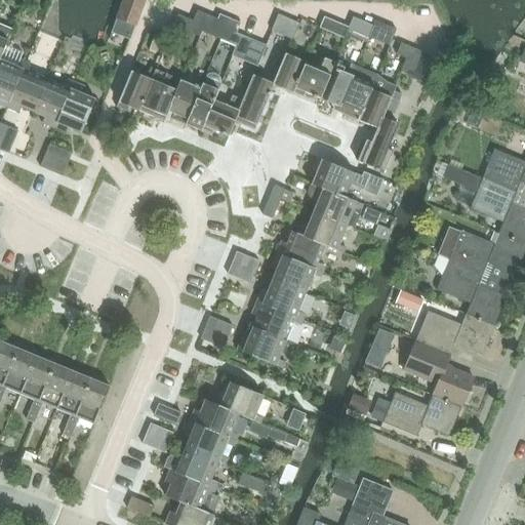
[(135,26),(145,0),(123,0),(117,18),(135,26)]
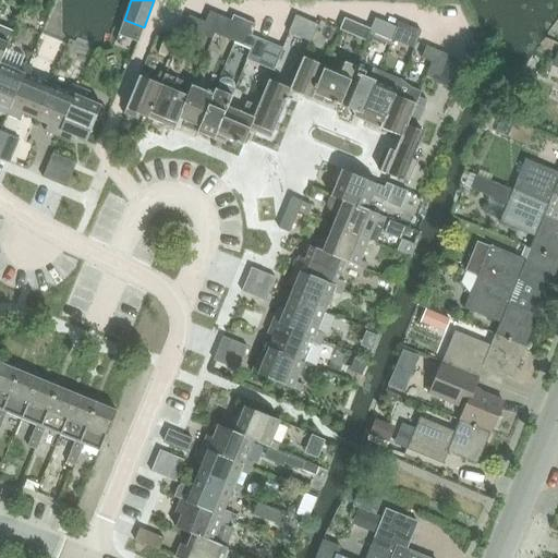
[(230,28),(232,21),(211,13),(207,24),(218,28),(216,35),(231,40),(235,31),(230,28)]
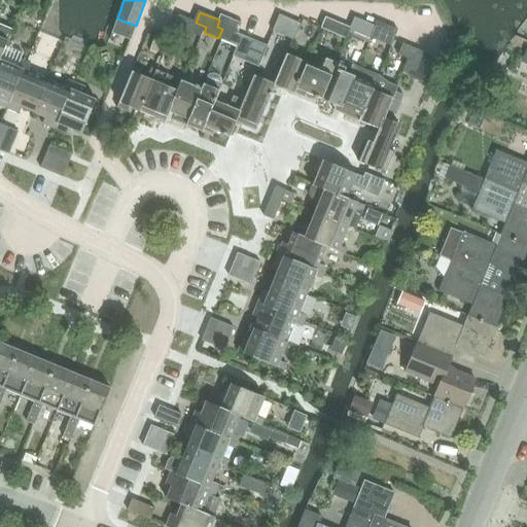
[(234,33),(239,35),(243,24),(221,14),(219,20),(217,27),(222,29),(218,38),(229,43),(234,33)]
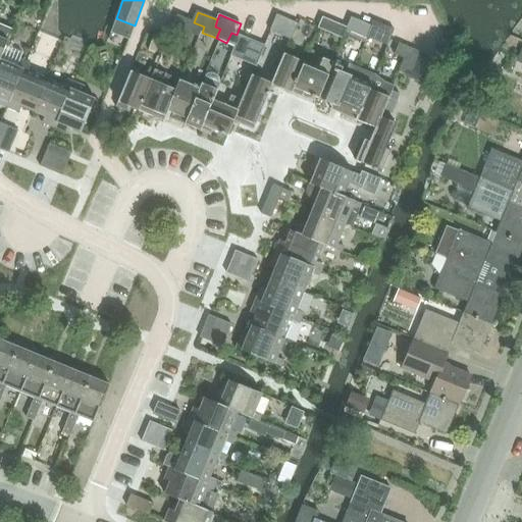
[(299,24),(277,15),(271,32),(292,40),(299,24)]
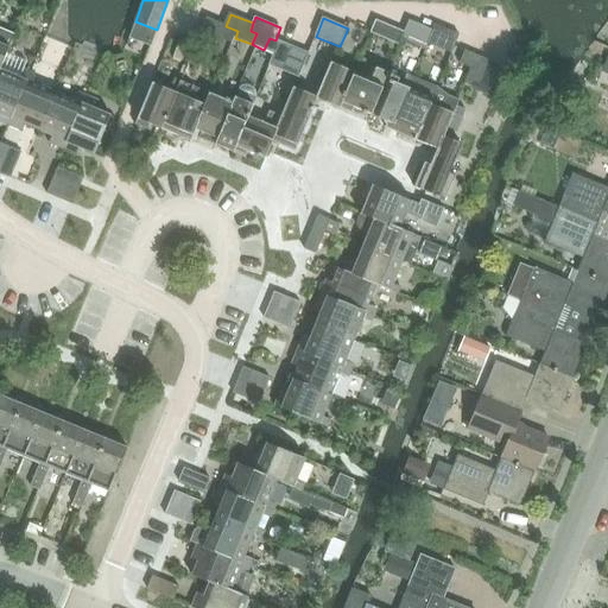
[(209,19),(204,31),(227,40),(233,43),(235,38),(238,31),(226,26),(209,19)]
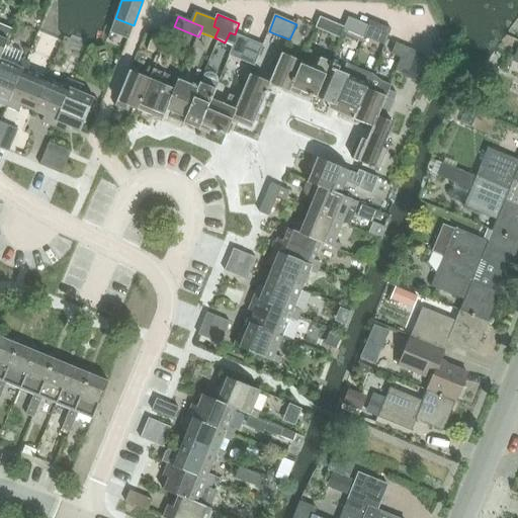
[(321,18),(317,27),(316,29),(341,39),(343,35),(346,28),(345,27),(321,18)]
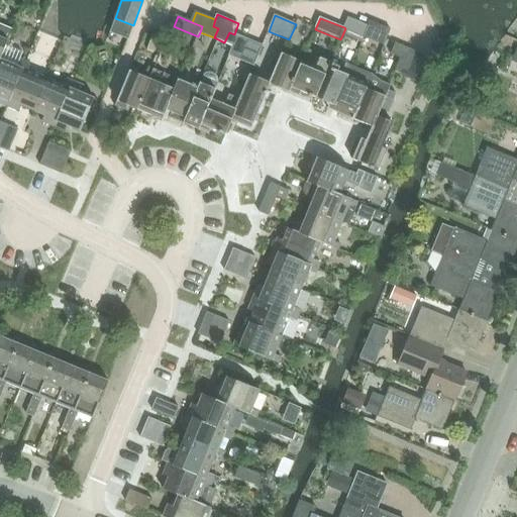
[(345,28),(342,35),(363,43),(365,38),(364,37),(369,26),(368,26),(348,18),(344,27),(345,28)]
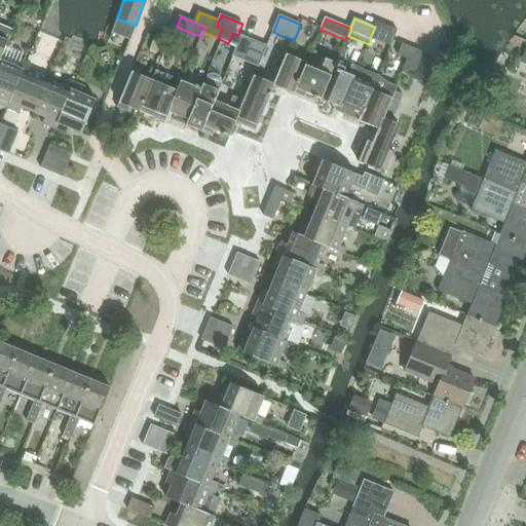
[(370,38),(371,39),(391,47),(399,30),(376,22),(374,27),(375,27),(370,38)]
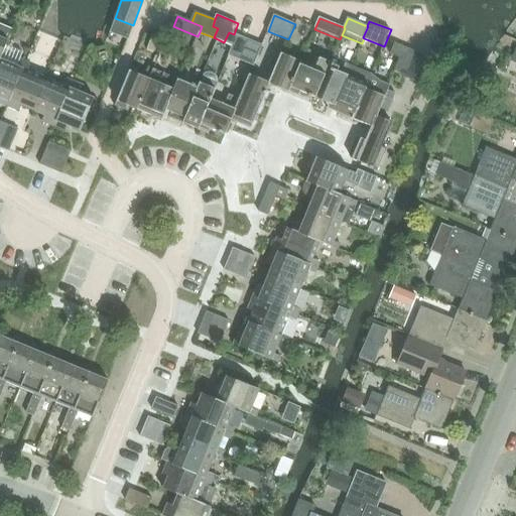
[(166,23),(163,31),(162,34),(187,44),(192,34),(173,26),(166,23)]
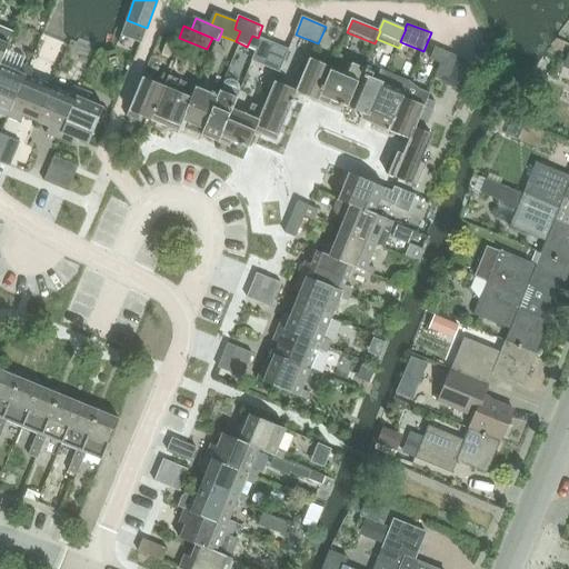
[(0,66),(1,66),(15,33),(0,27),(0,66)]
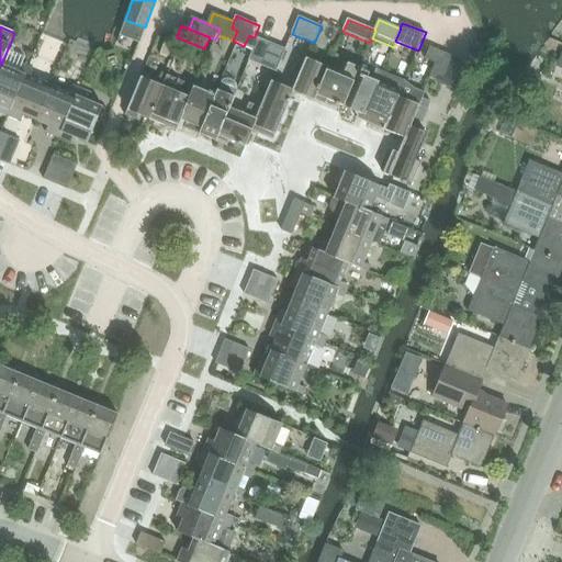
[(244,46),(254,49),(249,60),(260,66),(270,44),(255,37),(249,35),(244,46)]
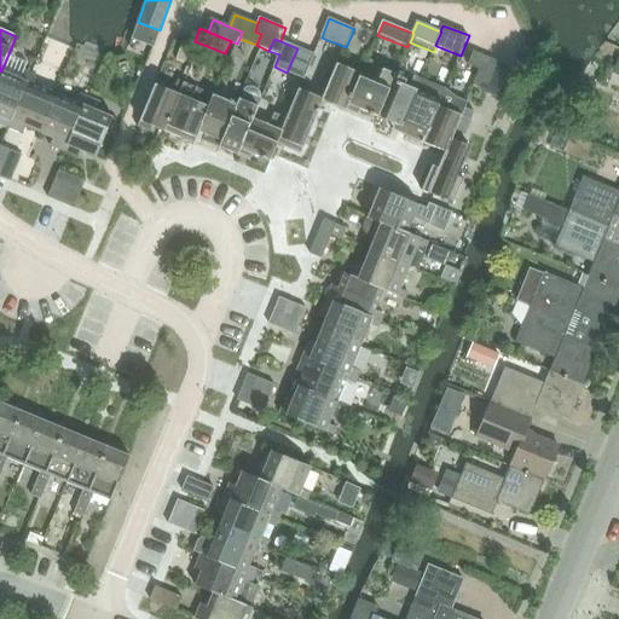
[(314,56),(298,48),(287,73),(305,80),(314,56)]
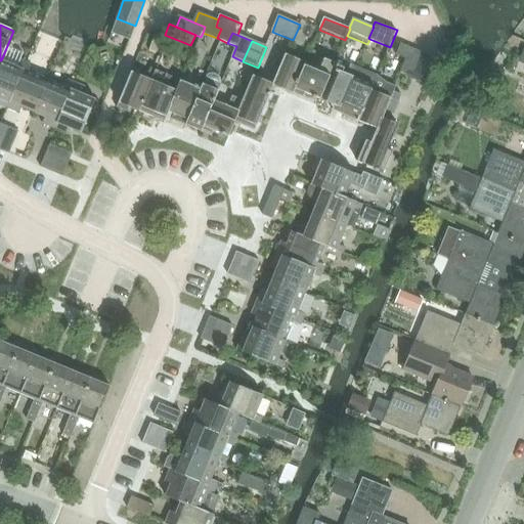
[(422,52),(401,44),(396,55),(406,59),(402,69),(413,74),(422,52)]
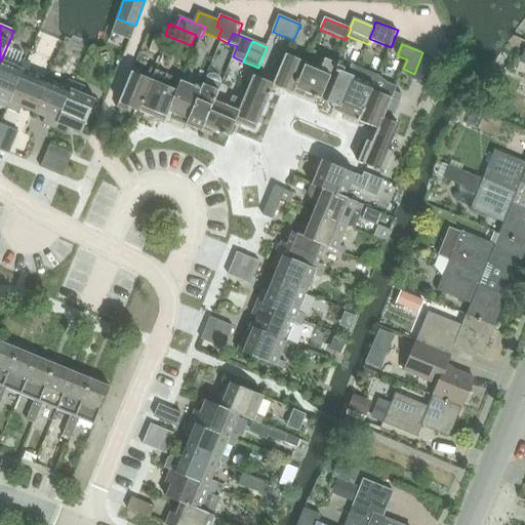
[(403,69),(401,75),(422,83),(434,56),(422,52),(414,74),(403,69)]
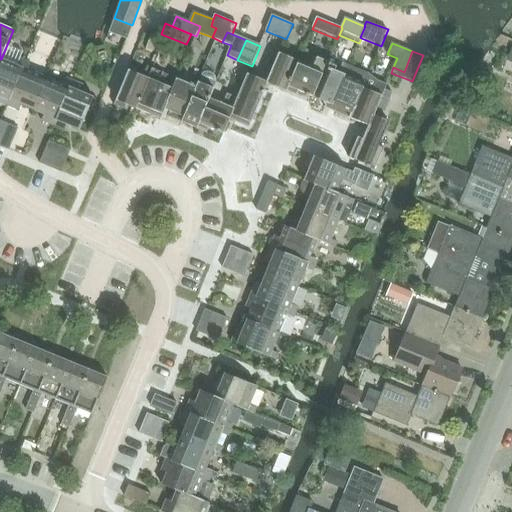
[(268,83),(287,91),(299,62),(279,53),(267,83),(268,83)]
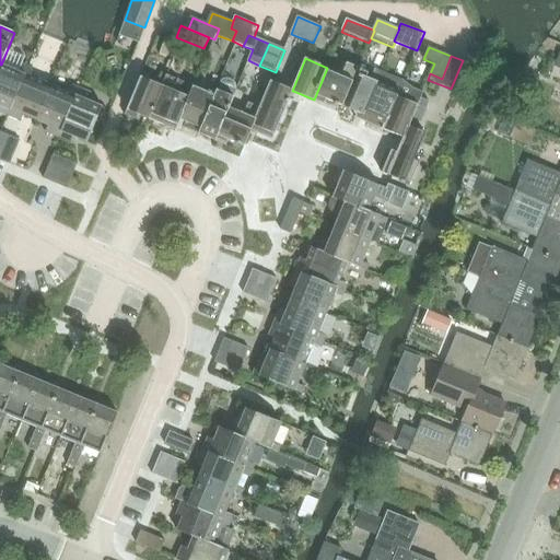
[(314,100),(326,105),(327,101),(339,105),(342,107),(356,72),(358,67),(346,61),(341,73),(327,68),(314,100)]
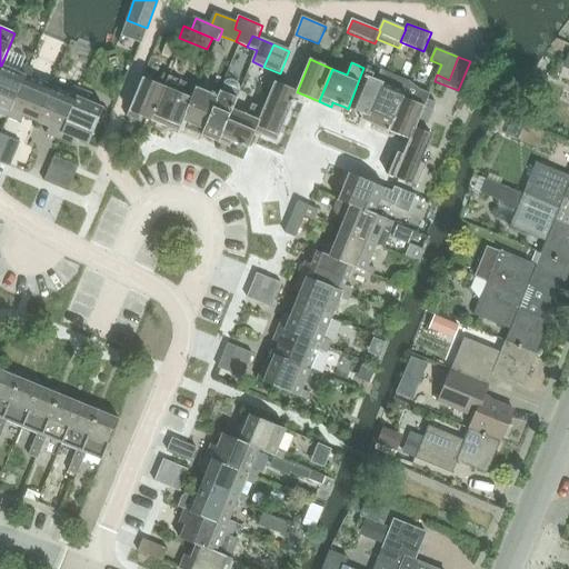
[(22,65),(18,73),(1,66),(0,66),(0,116),(8,119),(29,67),(22,65)]
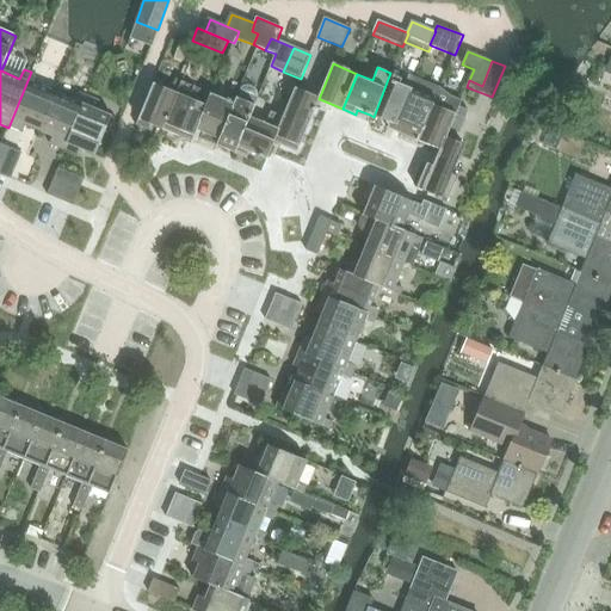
[(37,75),(31,72),(8,128),(22,134),(25,125),(39,131),(55,93),(32,84),(37,75)]
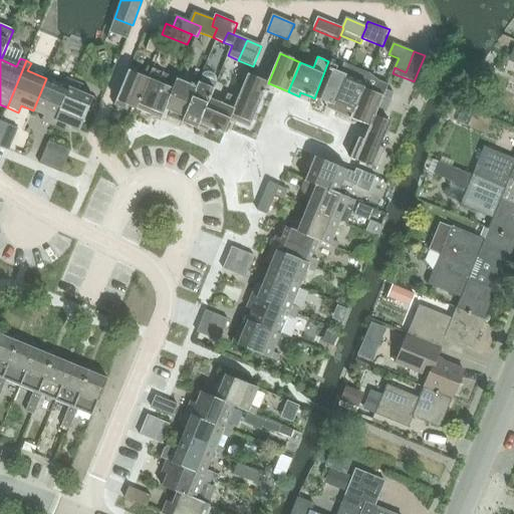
[(332,105),(339,108),(337,113),(351,118),(364,88),(366,83),(365,82),(369,73),(349,65),(345,74),(332,105)]
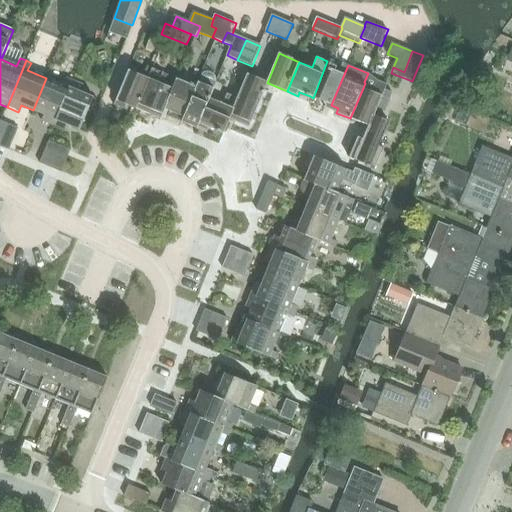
[(142,76),(129,70),(114,105),(120,107),(122,103),(136,109),(149,78),(148,78),(152,69),(152,68),(147,66),(142,76)]
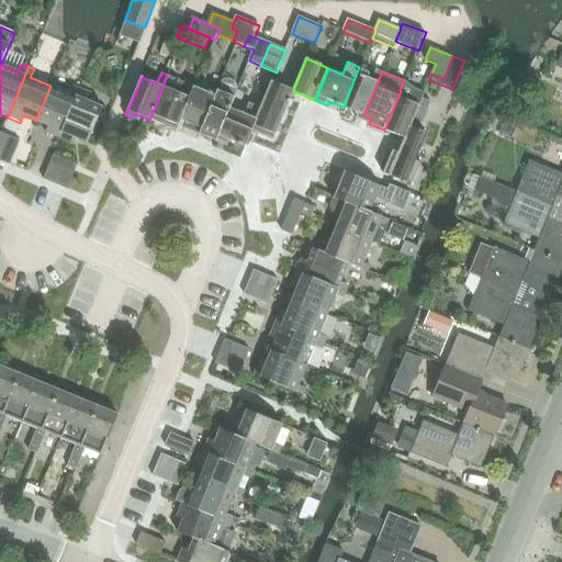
[(344,108),(363,115),(378,81),(357,72),(344,108)]
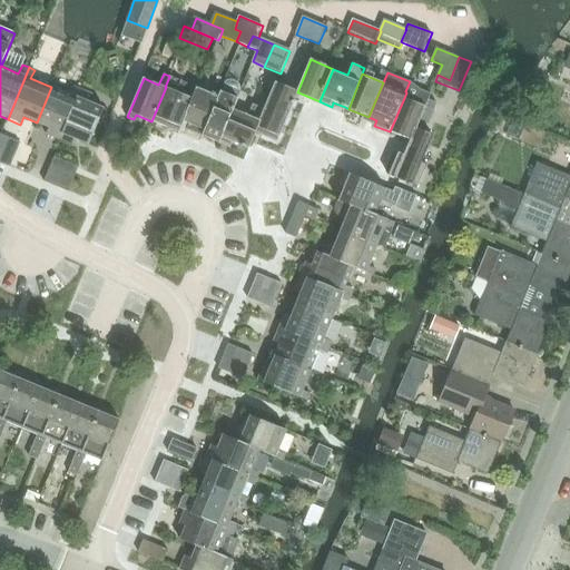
[(196,88),(172,77),(169,77),(165,87),(166,87),(151,121),(153,121),(178,133),(183,123),(193,99),(192,98),(196,88)]
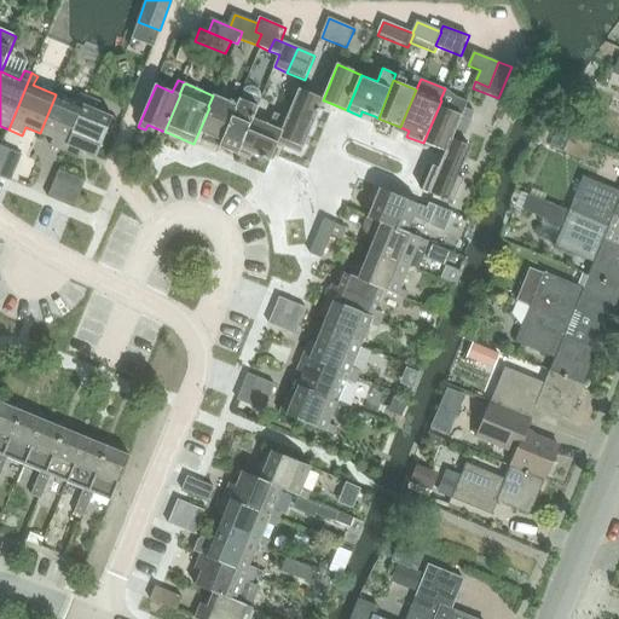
[(221,143),(219,148),(237,156),(253,120),(254,120),(259,109),(256,109),(260,98),(261,94),(260,92),(259,91),(255,88),(254,87),(253,87),(250,87),(248,87),(246,87),(244,88),(243,91),(239,100),(237,105),(238,105),(221,143)]
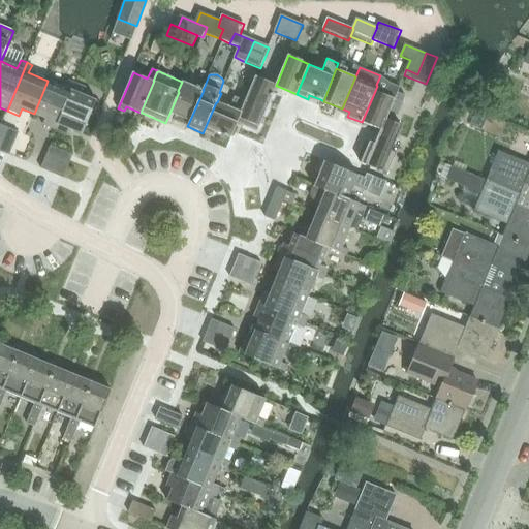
[(255,76),(245,102),(245,101),(236,123),(237,123),(257,132),(277,86),(276,86),(255,76)]
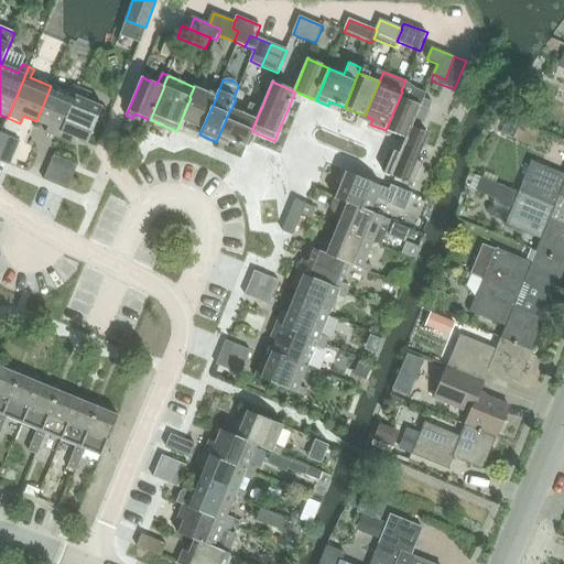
[(45,134),(58,139),(79,88),(74,86),(69,94),(51,86),(36,121),(49,126),(45,134)]
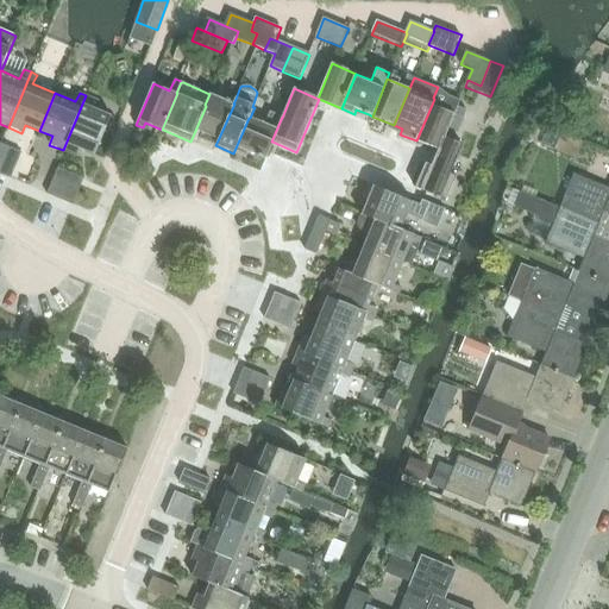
[(195,131),(218,140),(234,104),(233,104),(209,94),(205,105),(206,106),(195,131)]
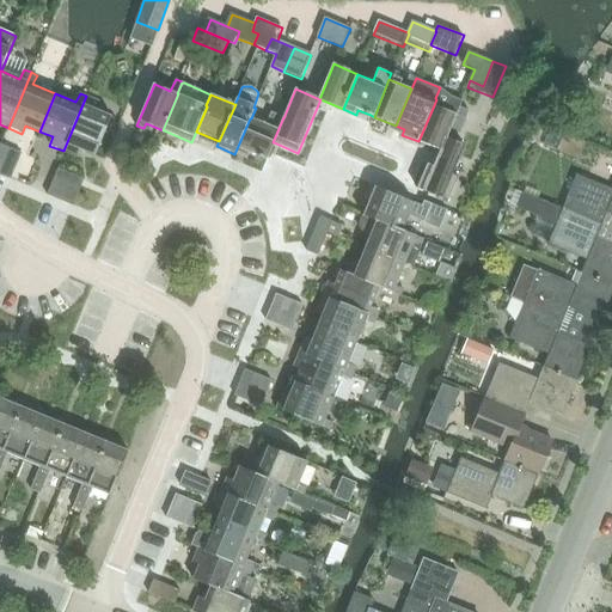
[(99,102),(86,96),(63,151),(79,157),(81,150),(96,154),(111,116),(96,110),(99,102)]
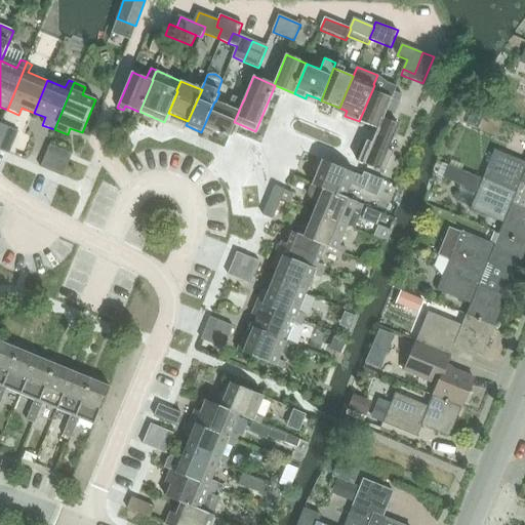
[(377,129),(382,119),(394,92),(396,86),(389,83),(384,94),(372,90),(359,121),(376,129),(377,129)]
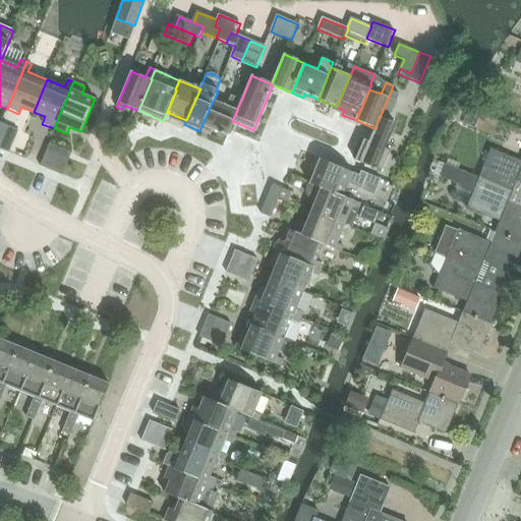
[(391,92),(380,118),(386,120),(388,113),(390,114),(398,95),(391,92)]
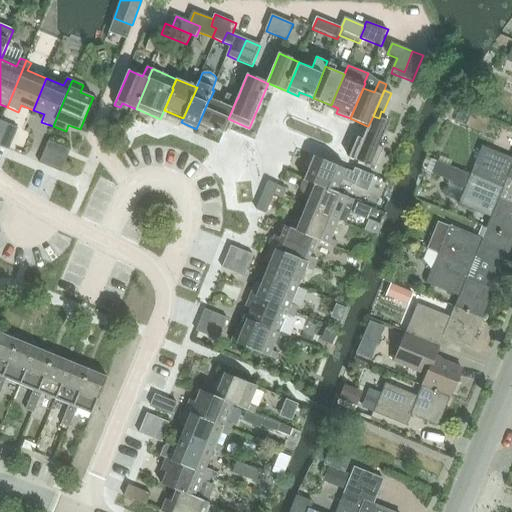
[(222,133),(223,133),(229,119),(228,119),(237,98),(226,94),(222,104),(210,99),(209,99),(196,129),(206,133),(209,127),(222,133)]
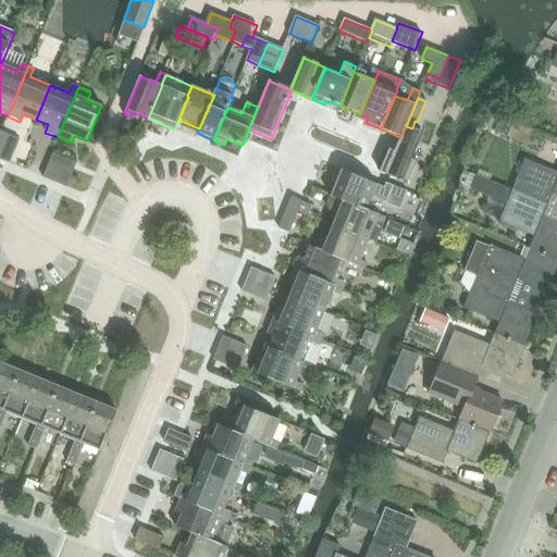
[(514,121),(506,137),(527,146),(533,130),(514,121)]
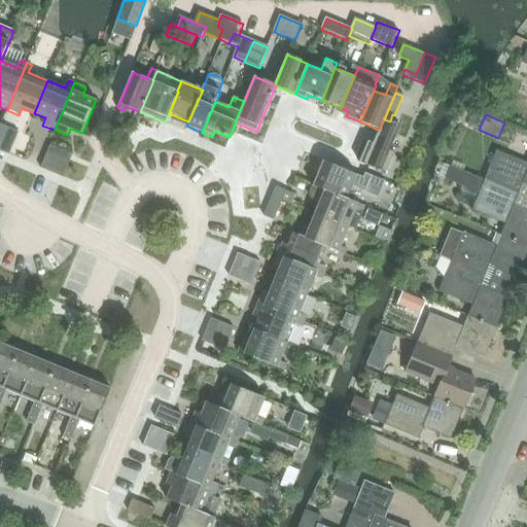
[(390,121),(384,119),(379,130),(378,130),(373,143),(367,141),(359,162),(360,163),(385,173),(393,152),(389,150),(399,126),(390,121)]
